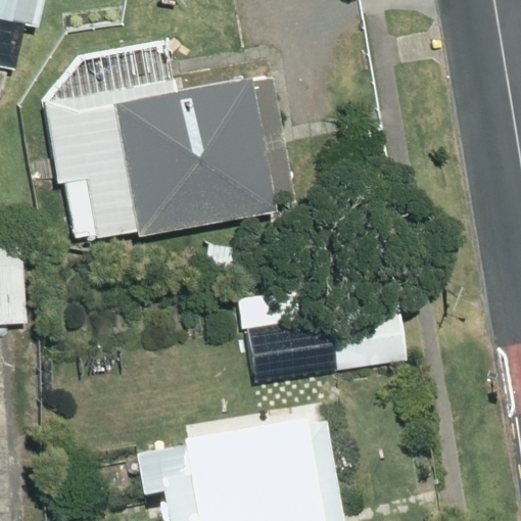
[(278,212),(252,78),(175,91),(173,79),(42,103),(55,184),(86,179),(96,239),(137,233),(137,237),(278,212)]
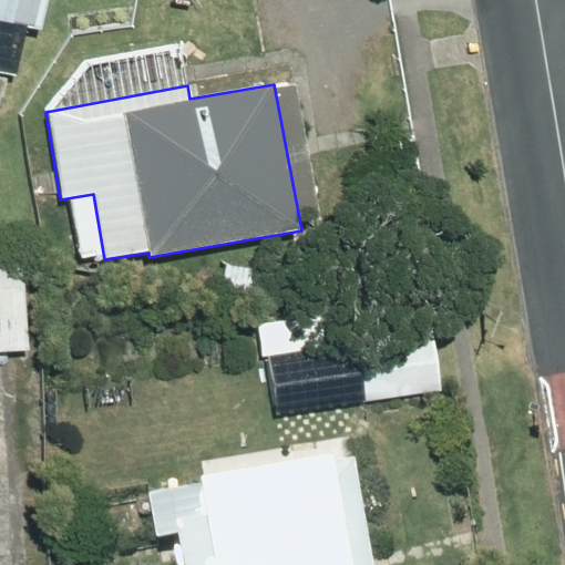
[(0,352),(30,351),(26,256),(0,256),(0,352)]
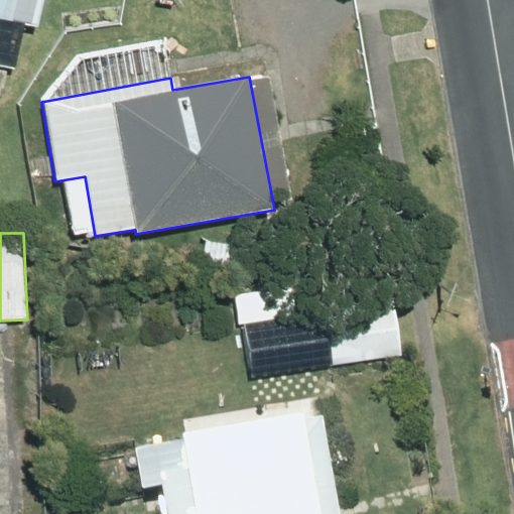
[(395,309),(320,317),(327,365),(402,356),(395,309)]
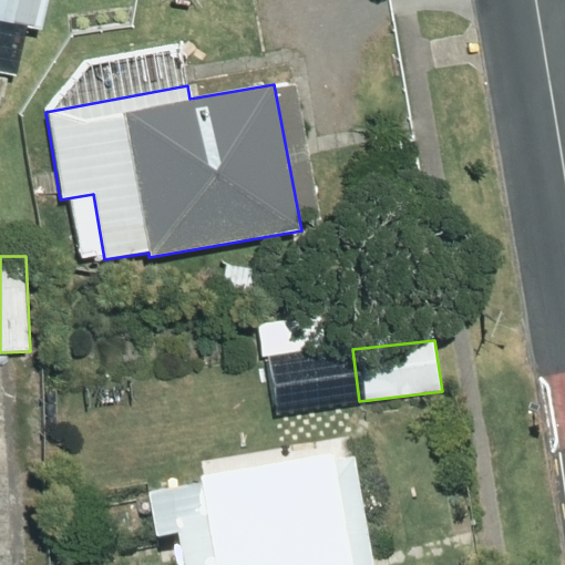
[(209,492),(215,521),(185,526),(193,564),(357,564),(340,468),(209,492)]
